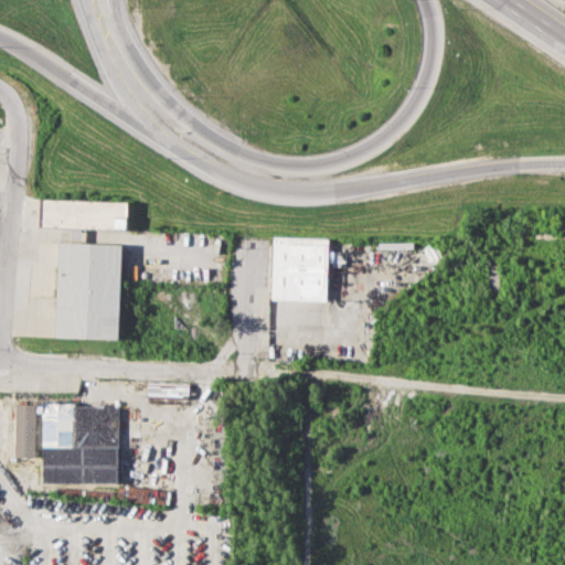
[(39,226),(109,227),(109,201),(39,199),(39,226)]
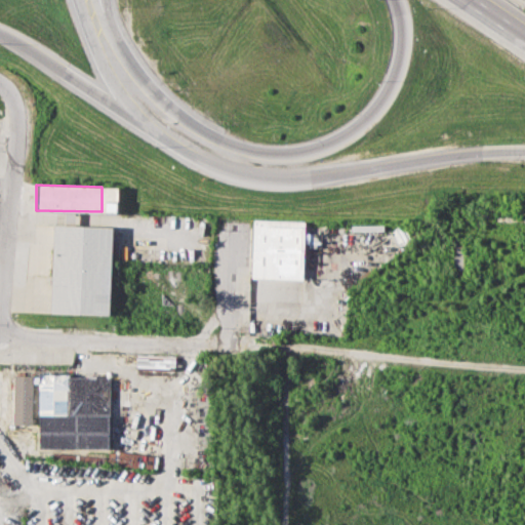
[(252,278),(304,279),(305,220),(253,219),(252,278)]
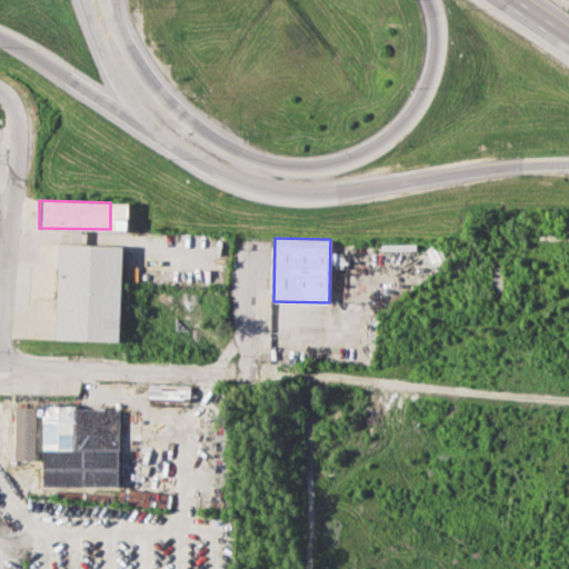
[(122,246),(59,243),(56,339),(119,341),(122,246)]
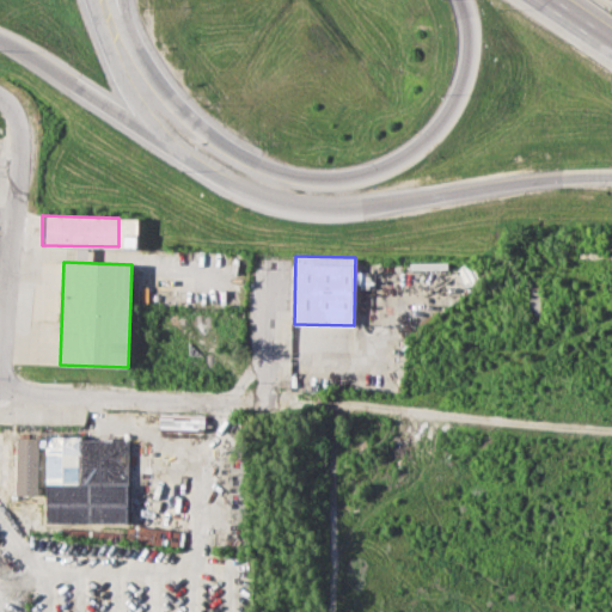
[(203,417),(160,416),(159,430),(178,432),(178,436),(203,436),(203,417)]
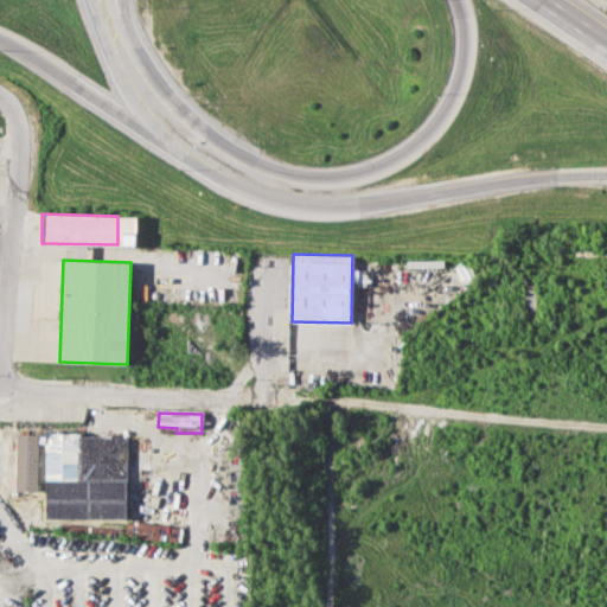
[(14,490),(37,491),(38,434),(16,433),(14,490)]
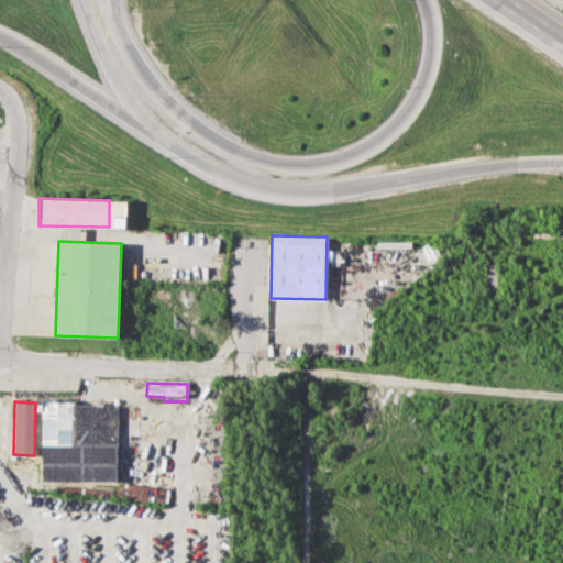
[(118,404),(42,403),(41,481),(117,482),(118,404)]
